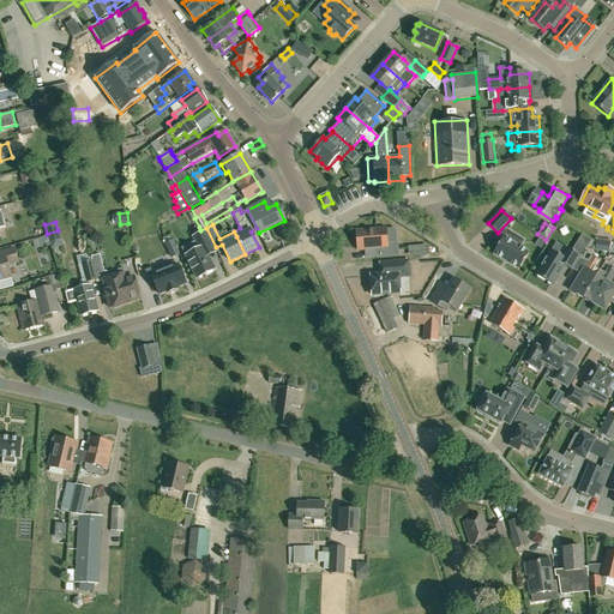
[(357,230),(356,230),(357,251),(359,251),(365,250),(374,248),(375,258),(399,256),(398,242),(397,242),(387,244),(386,230),(386,228),(385,228),(385,229),(357,232),(357,230)]
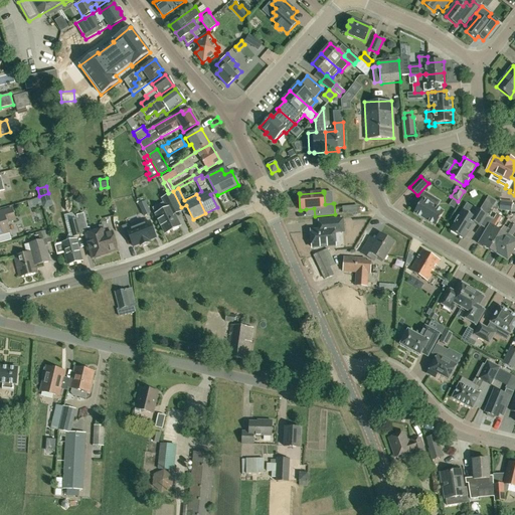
[(433,197),(425,193),(413,213),(414,214),(414,213),(435,226),(444,211),(443,211),(430,203),(433,197)]
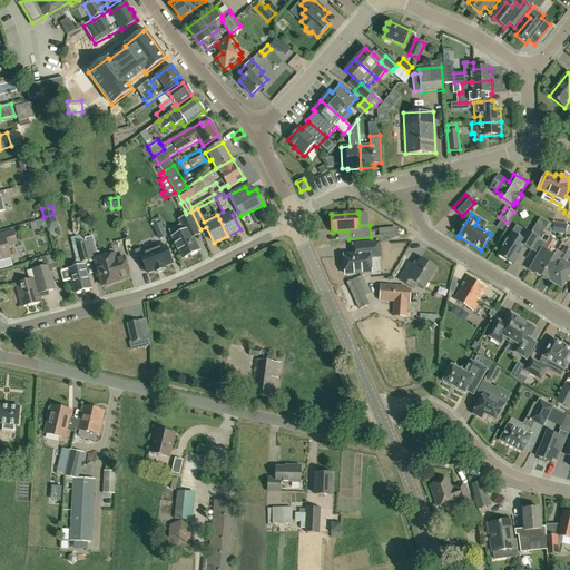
[(200,235),(196,227),(190,215),(179,219),(185,231),(173,237),(183,258),(198,251),(193,238),(200,235)]
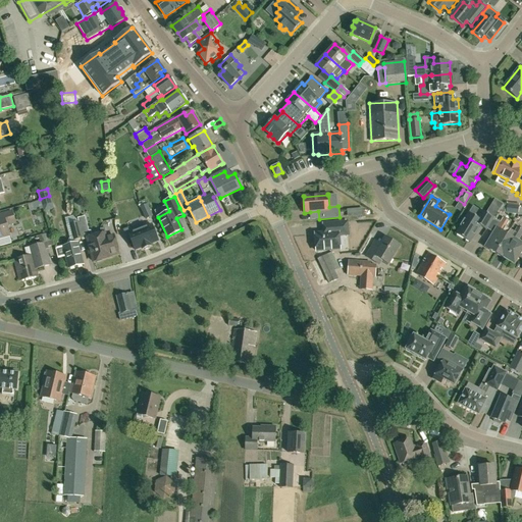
[(40,210),(44,208),(41,201),(28,205),(30,212),(39,209),(40,210)]
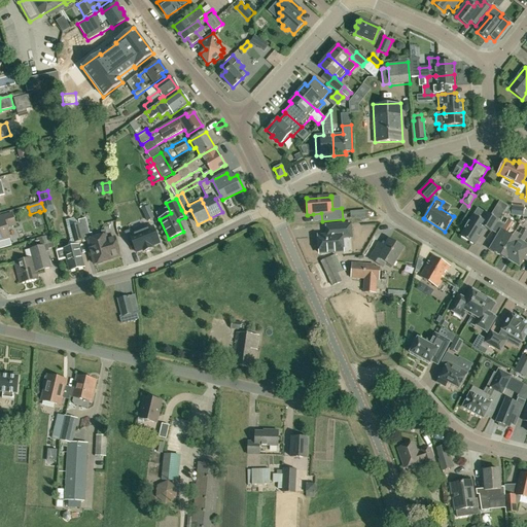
[(465,214),(466,213),(469,208),(463,204),(462,205),(459,210),(465,214)]
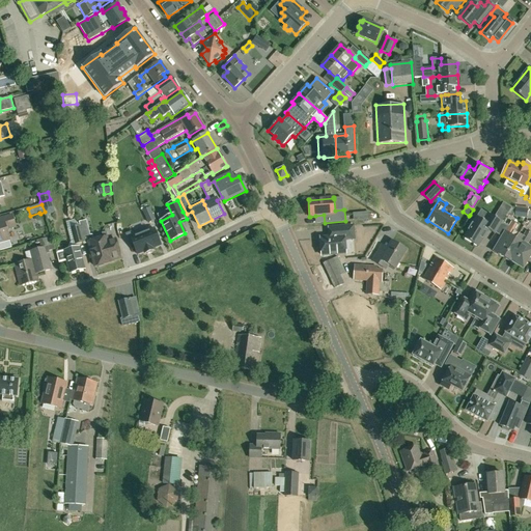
[(511,207),(506,216),(513,216),(527,218),(528,210),(515,208),(511,207)]
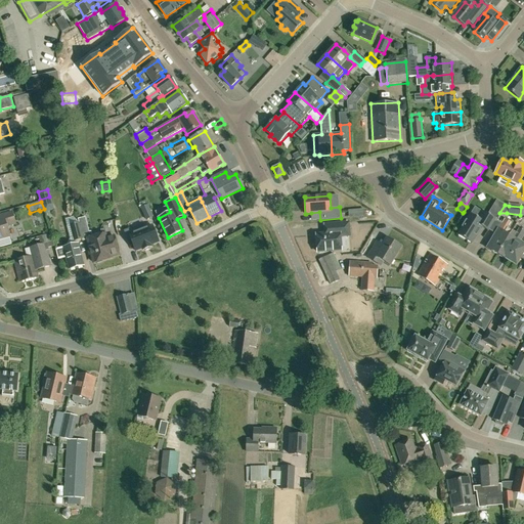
[(142,208),(141,209),(146,220),(153,217),(147,206),(142,208)]
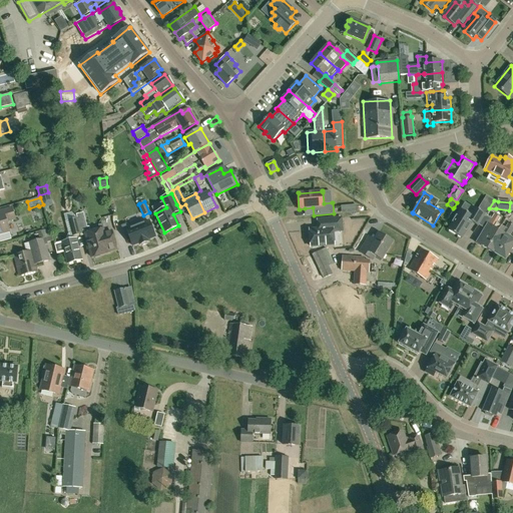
[(0,241),(11,238),(6,221),(15,218),(12,207),(0,210),(0,241)]
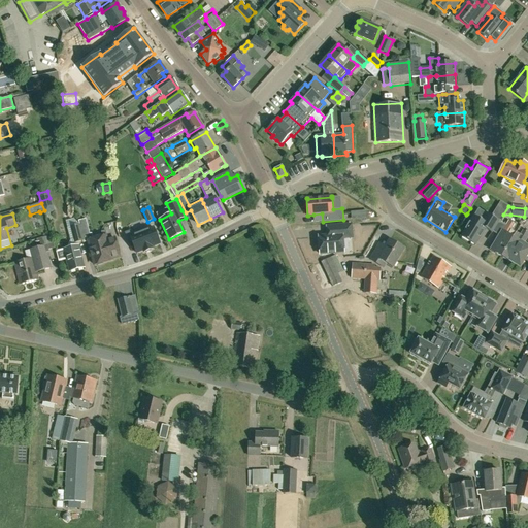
[(473,216),(461,237),(474,245),(485,229),(491,233),(499,221),(488,213),(483,222),(473,216)]
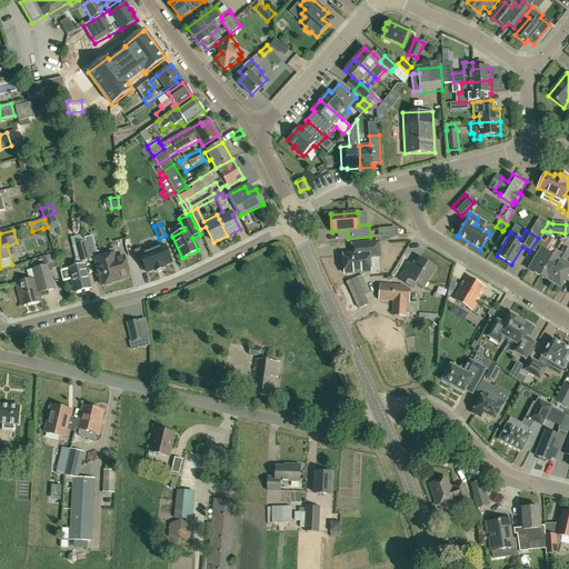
[(80,262),(90,259),(86,241),(80,236),(76,231),(72,232),(76,243),(75,243),(80,262)]
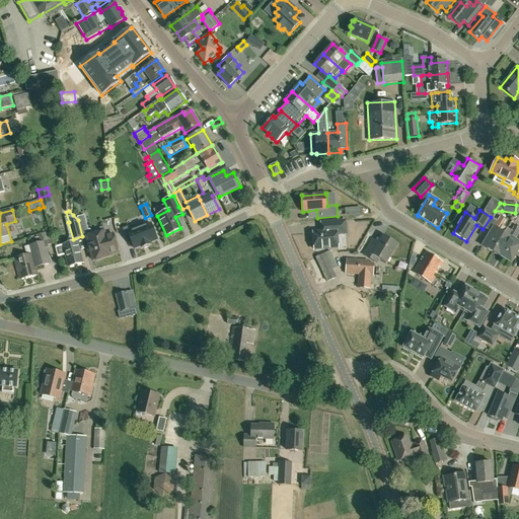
[(101,257),(105,256),(99,233),(92,235),(90,229),(88,229),(84,215),(77,217),(78,220),(82,236),(82,238),(87,237),(92,261),(94,260),(96,262),(101,261),(101,257)]
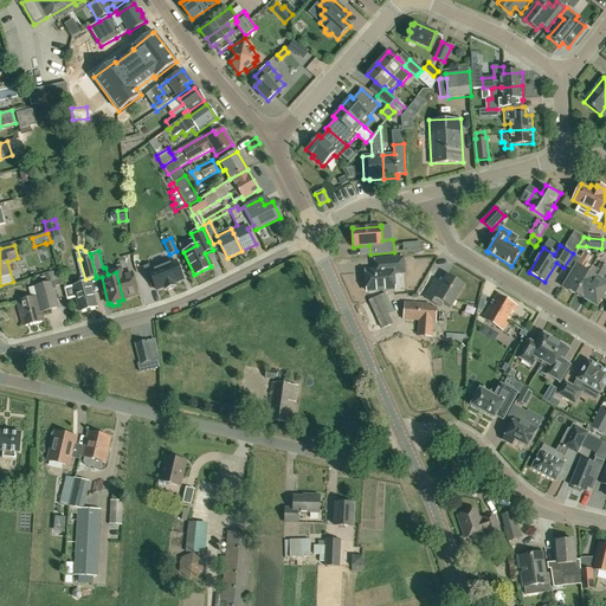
[(563,288),(575,295),(593,268),(587,264),(591,257),(584,253),(563,288)]
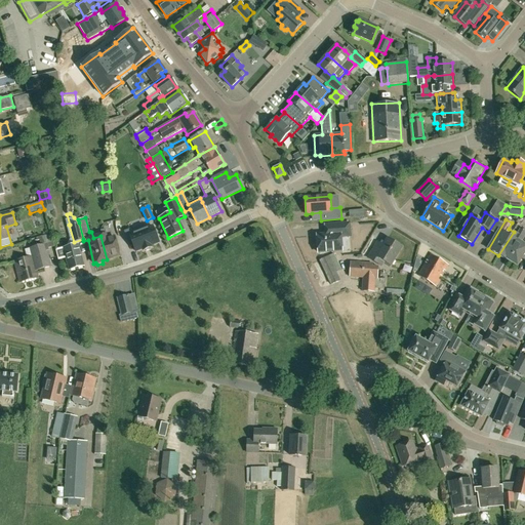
[(317,236),(318,252),(342,250),(340,236),(350,236),(349,224),(332,225),(332,234),(325,235),(317,236)]
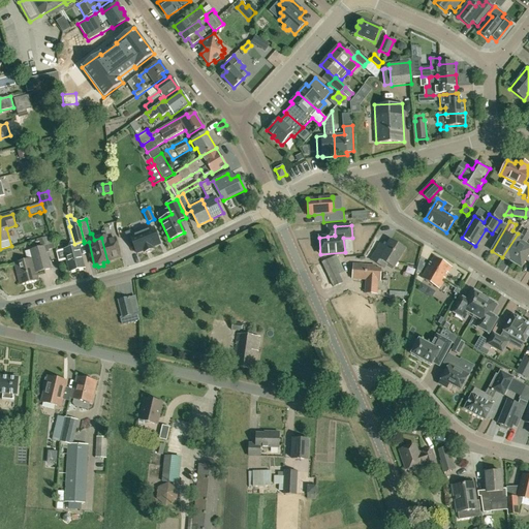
[(144,250),(145,252),(153,249),(152,247),(160,244),(154,227),(145,231),(144,228),(131,234),(130,231),(125,234),(128,240),(131,239),(136,253),(144,250)]
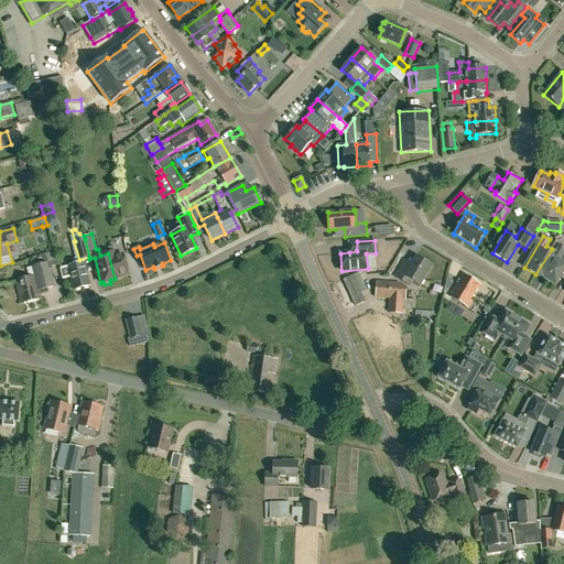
[(560,262),(563,253),(563,247),(561,246),(556,251),(552,249),(535,274),(546,281),(553,271),(555,273),(561,263),(560,262)]
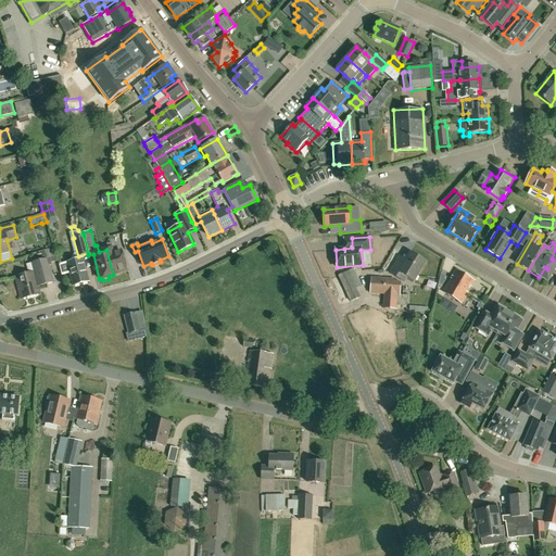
[(21,299),(40,293),(38,286),(53,281),(50,266),(52,265),(51,263),(58,262),(54,248),(45,250),(47,257),(47,260),(32,263),(34,272),(15,277),(21,299)]
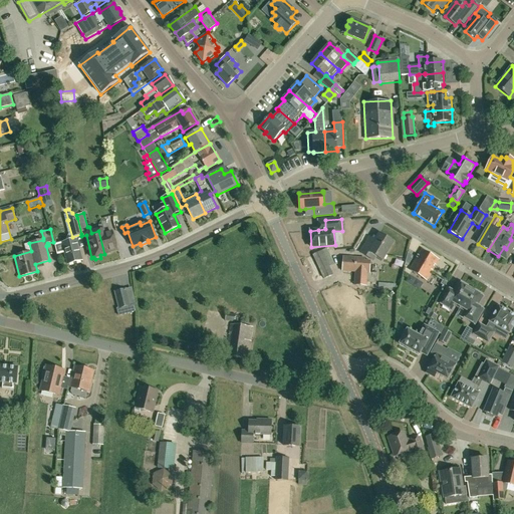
[(104,234),(103,230),(98,231),(104,254),(109,253),(108,252),(116,250),(111,232),(104,234)]
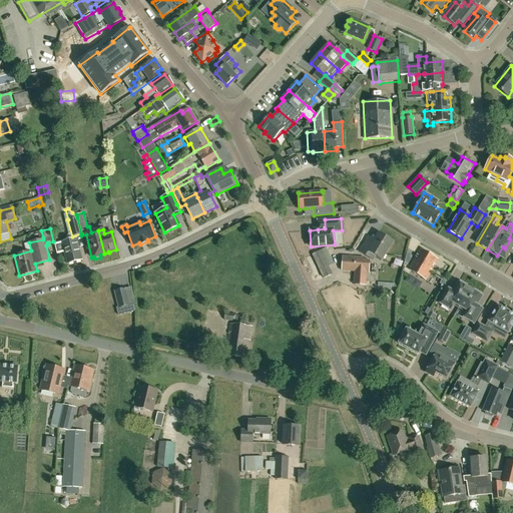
[(379,233),(375,240),(369,236),(366,241),(360,251),(373,260),(375,255),(382,260),(393,241),(379,233)]
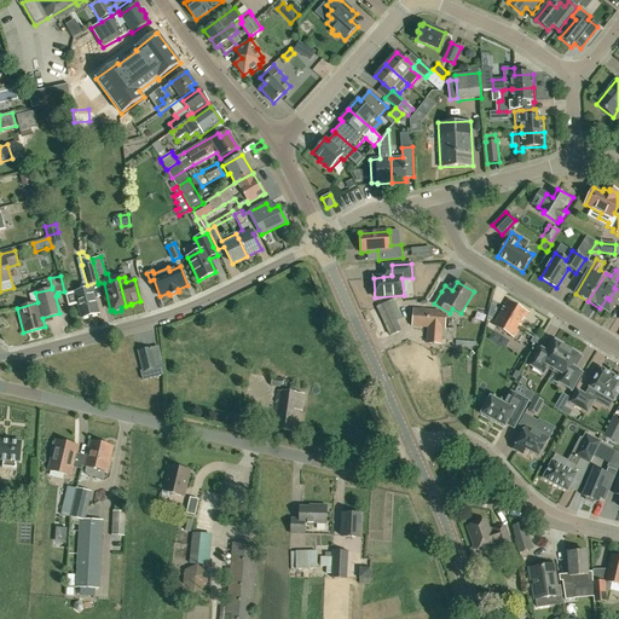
[(99,313),(92,288),(75,293),(75,294),(65,296),(69,306),(77,304),(81,318),(99,313)]
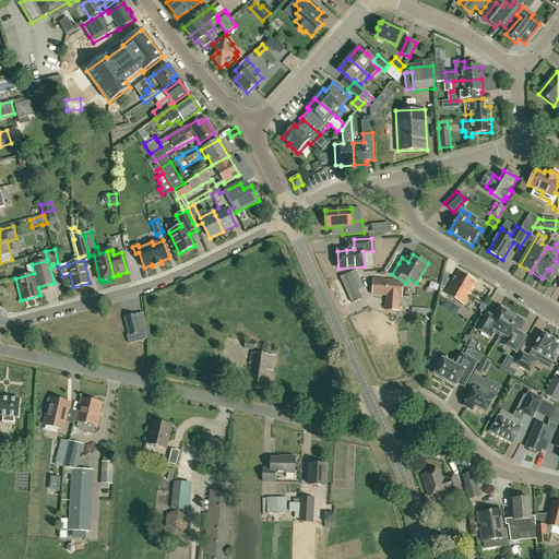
[(558,260),(558,262),(556,261),(550,271),(548,269),(542,278),(550,283),(556,275),(558,276),(558,260)]
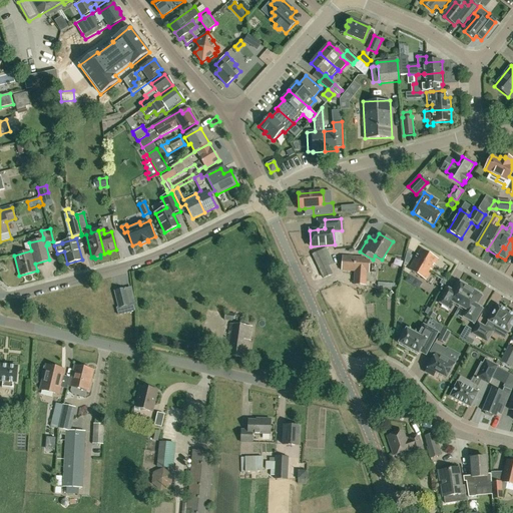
[(425,282),(427,280),(438,260),(421,248),(409,270),(424,278),(423,281),(425,282)]
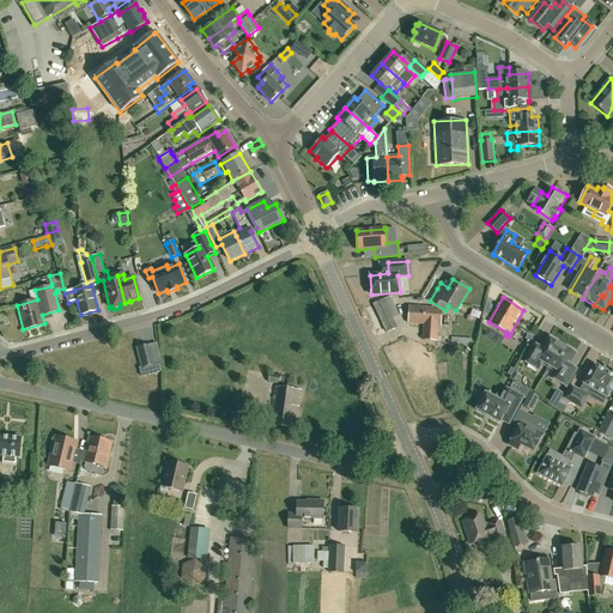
[(393,319),(383,299),(374,304),(387,332),(396,327),(393,319)]
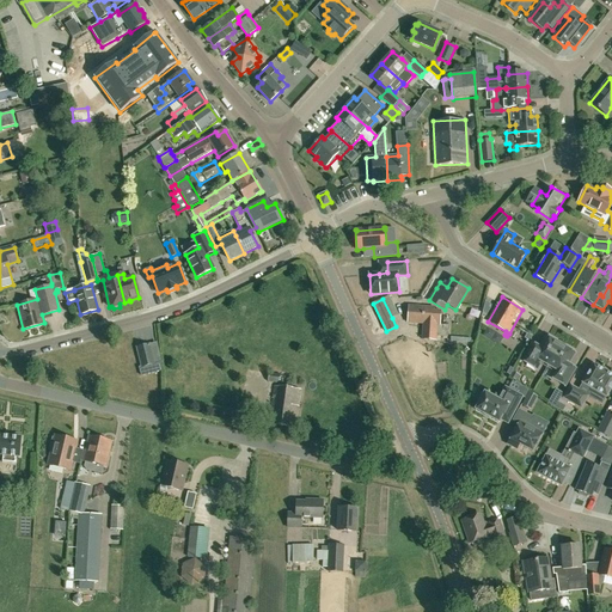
[(440,324),(441,311),(434,311),(434,307),(409,305),(408,323),(423,324),(422,338),(436,340),(436,336),(442,336),(447,336),(448,329),(448,325),(444,325),(440,324)]
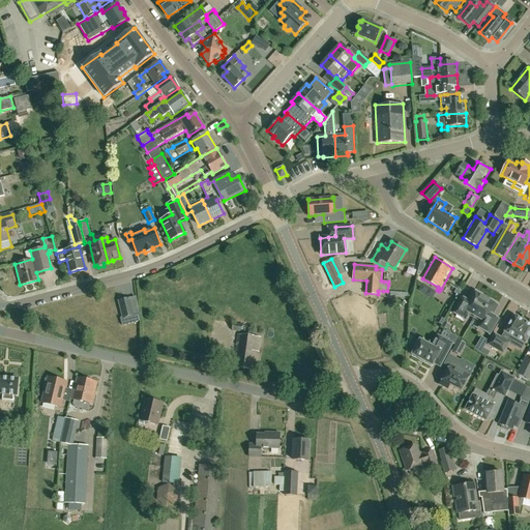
[(482,295),(475,291),(474,292),(473,292),(467,301),(461,298),(452,313),(459,317),(461,314),(463,313),(473,319),(486,299),(481,296),(482,295)]
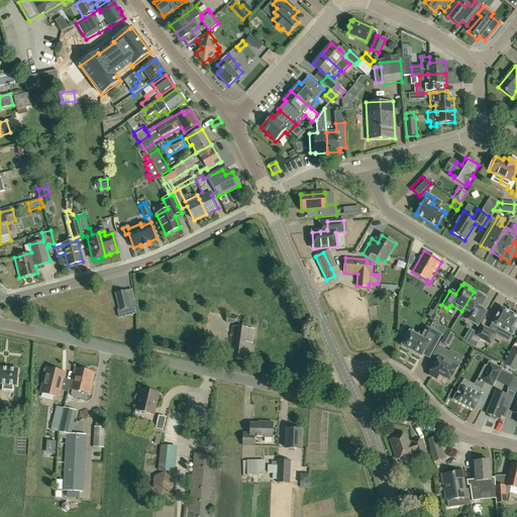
[(416,295),(440,307),(442,302),(418,289),(416,295)]
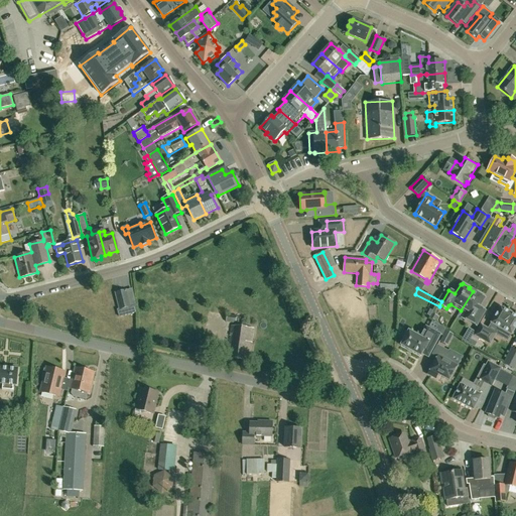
[(126,291),(116,293),(120,309),(117,310),(119,317),(136,313),(135,305),(130,307),(126,291)]
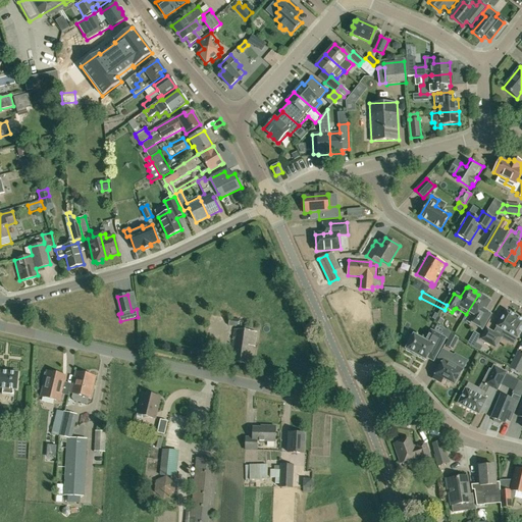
[(482,297),(478,295),(466,314),(478,321),(476,325),(482,329),(490,315),(484,311),(490,302),(488,301),(489,299),(483,295),(482,297)]
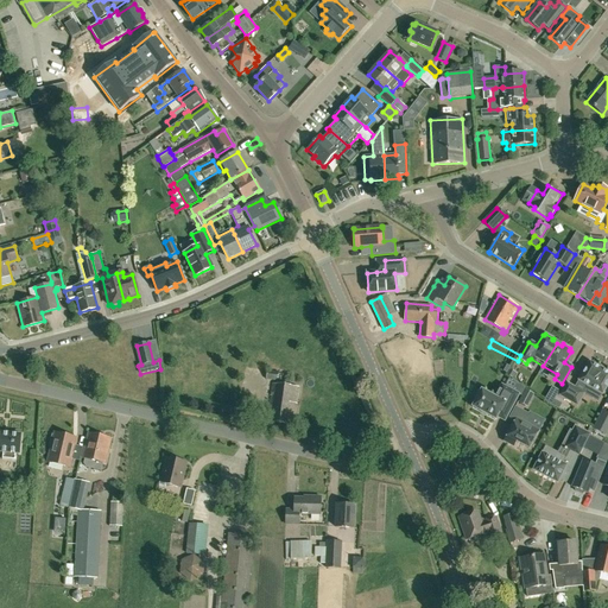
[(507,356),(501,365),(511,371),(515,361),(507,356)]
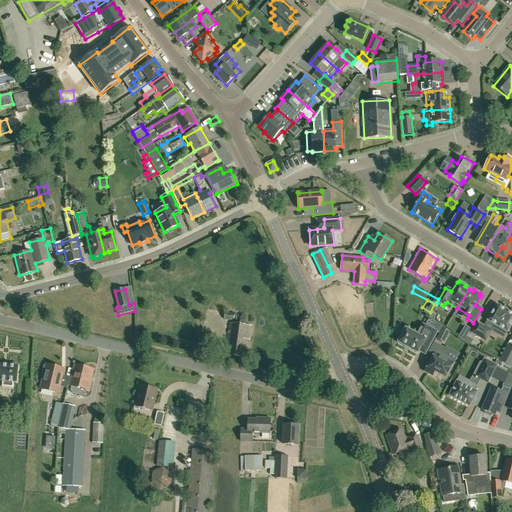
[(507,332),(511,324),(511,313),(496,305),(487,321),(488,321),(484,327),(477,323),(471,333),(486,342),(492,331),(491,331),(495,325),(507,332)]
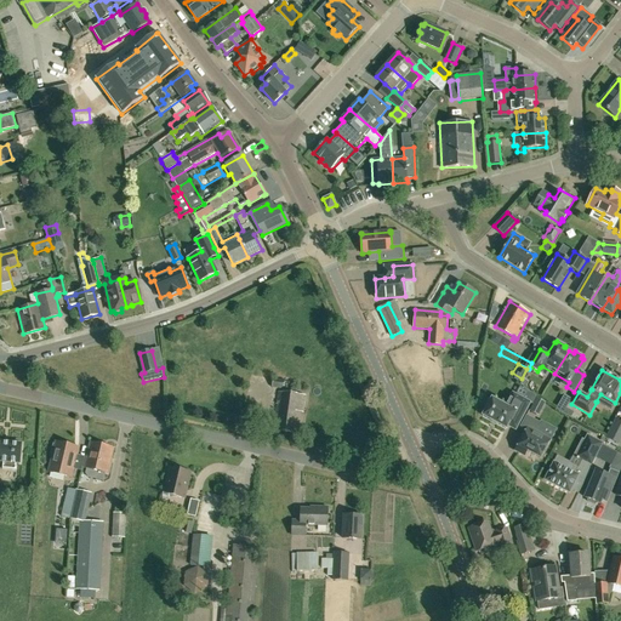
[(284,389),(285,380),(273,379),(272,388),(284,389)]
